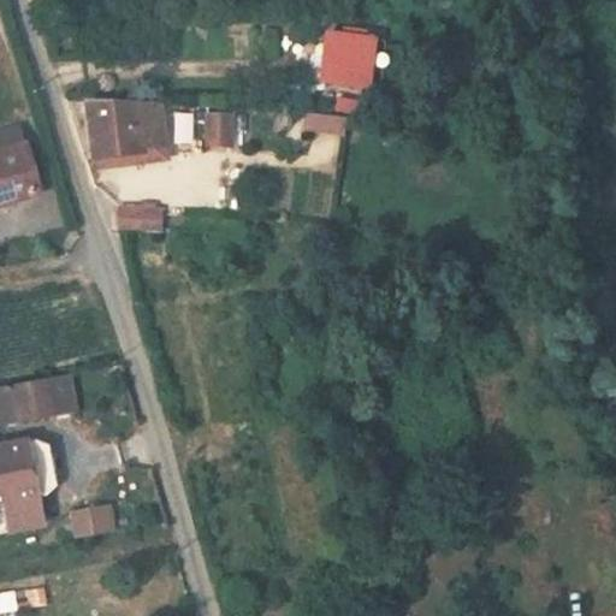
[(371,86),(374,36),(335,34),(331,82),(371,86)]
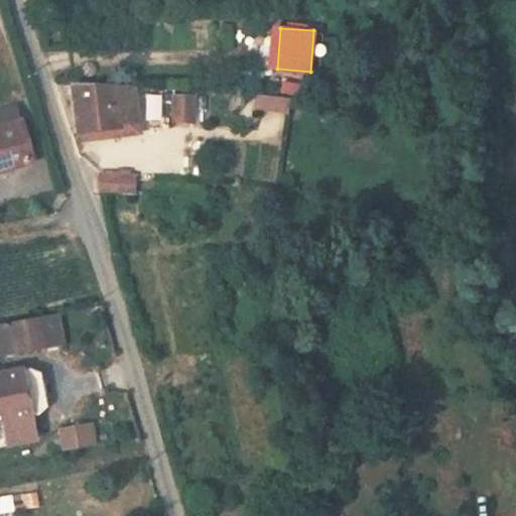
[(139,102),(137,87),(80,89),(84,142),(129,140),(125,103),(139,102)]
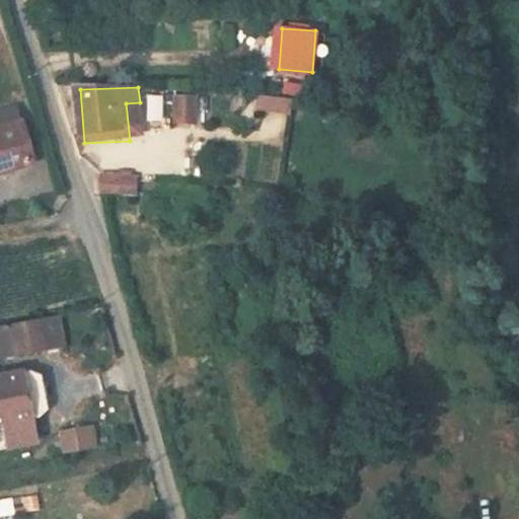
[(291,116),(293,99),(256,94),(254,110),(291,116)]
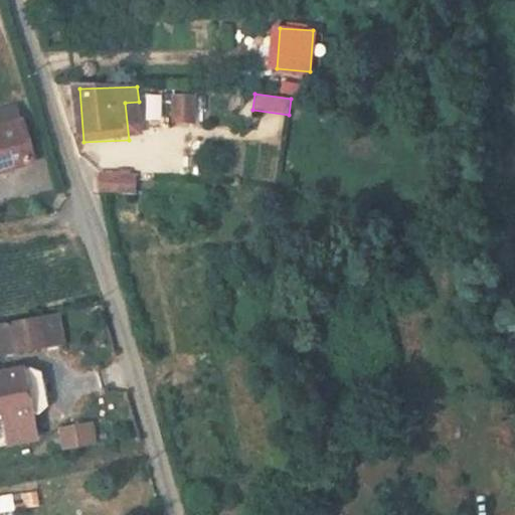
[(162,122),(162,95),(146,96),(147,122),(162,122)]
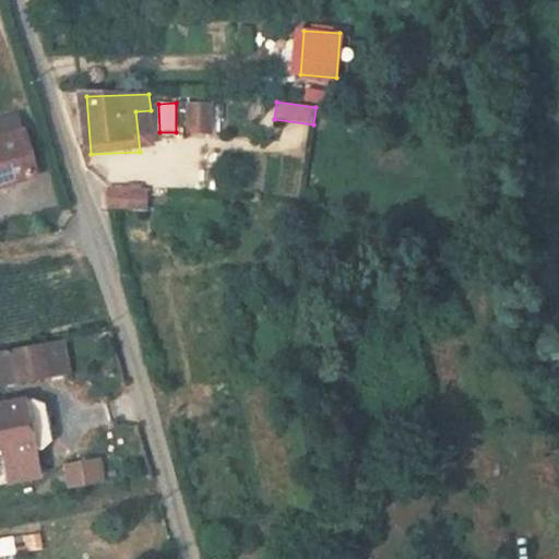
[(185,134),(216,133),(215,103),(183,104),(185,134)]
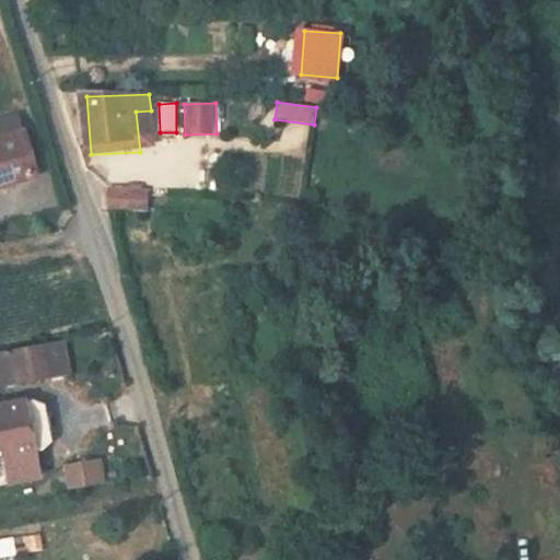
[(0,184),(37,174),(20,113),(0,118),(0,184)]
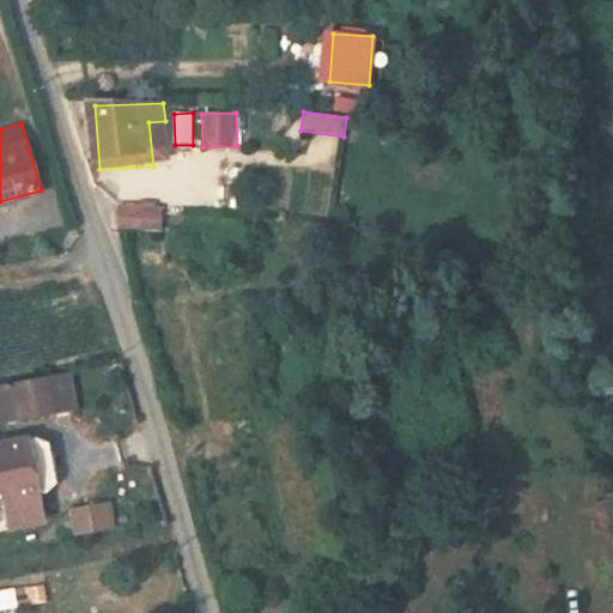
[(165,225),(165,210),(125,208),(125,224),(165,225)]
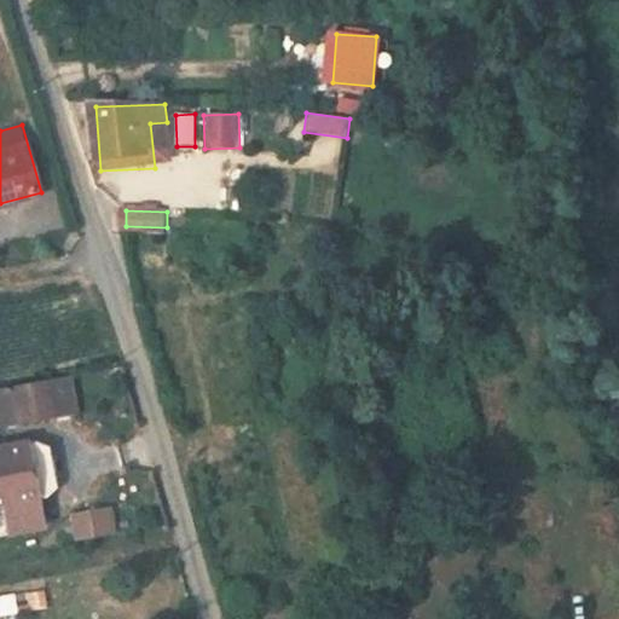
[(71,380),(45,385),(51,420),(77,415),(71,380)]
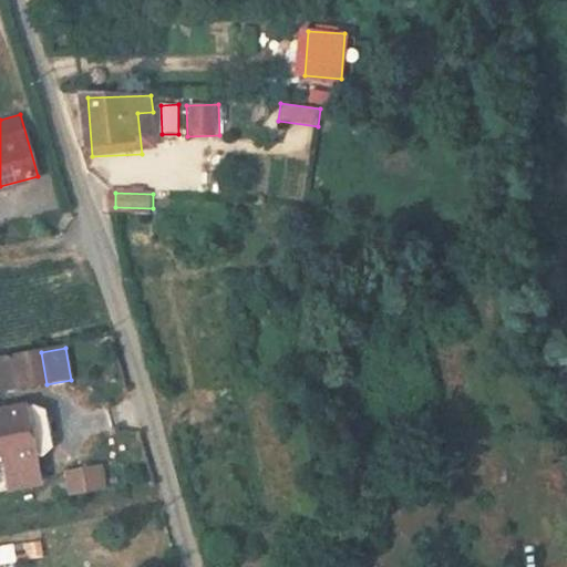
[(11,391),(47,384),(41,352),(6,359),(11,391)]
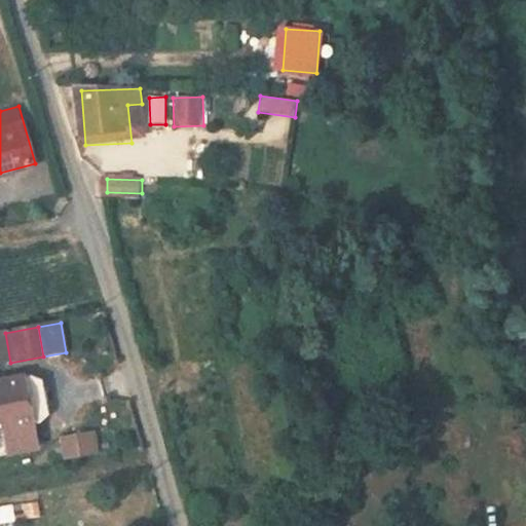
[(0,364),(10,363),(5,333),(0,334),(0,364)]
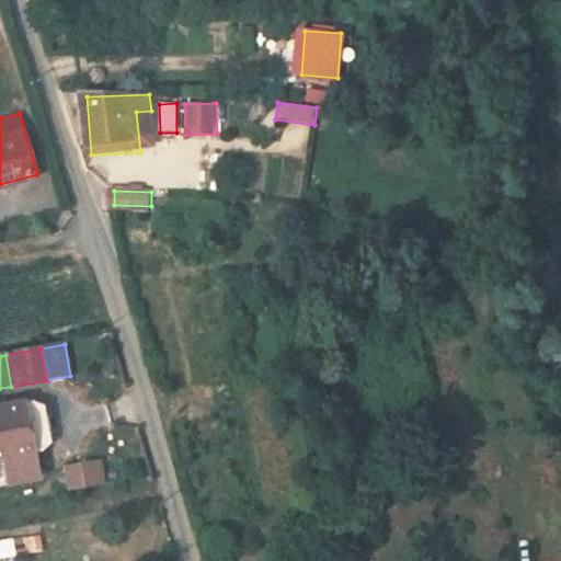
[(26,403),(0,407),(0,485),(39,479),(36,456),(50,453),(50,438),(42,408),(27,411),(26,403)]
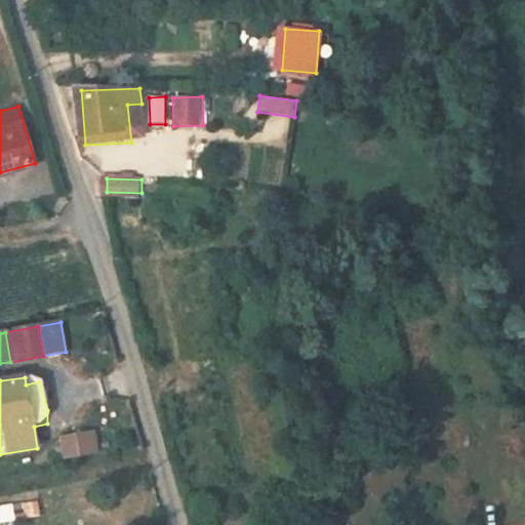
[(93,432),(64,435),(67,457),(96,453),(93,432)]
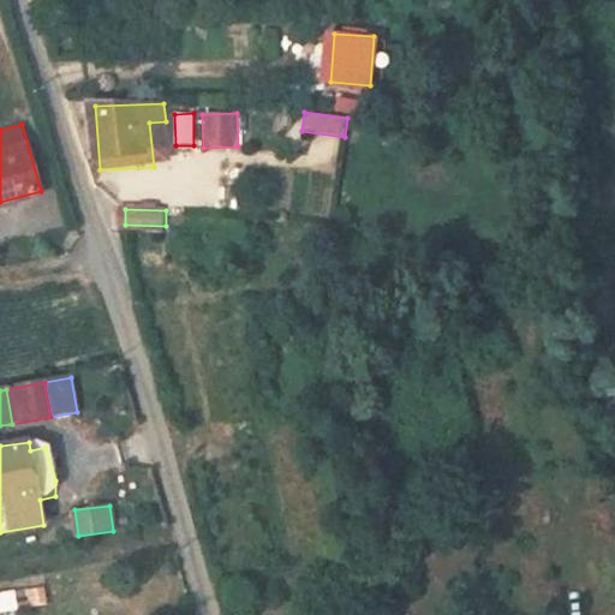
[(47,589),(0,591),(0,611),(48,608),(47,589)]
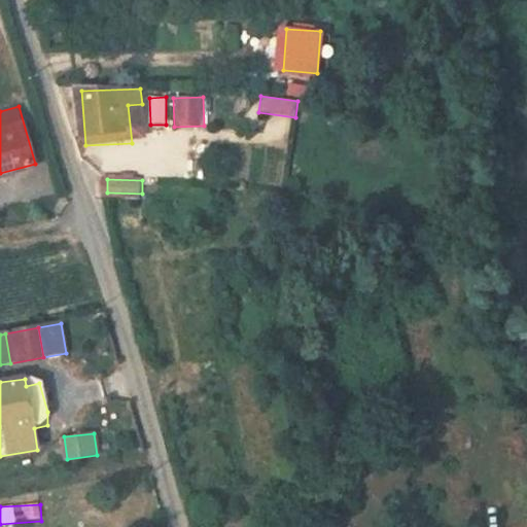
All buildings are outlined.
